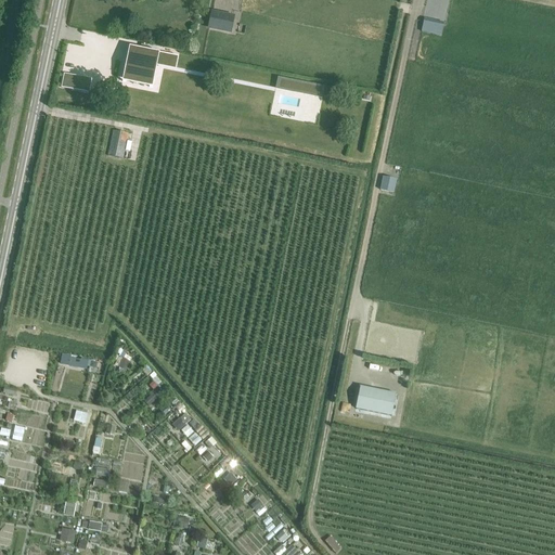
[(208,30),(209,30),(232,36),(235,17),(211,12),(208,30)]
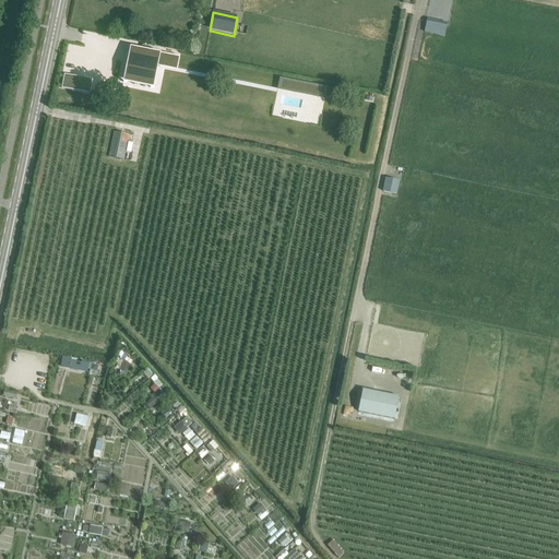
[(427,21),(425,33),(444,37),(447,25),(427,21)]
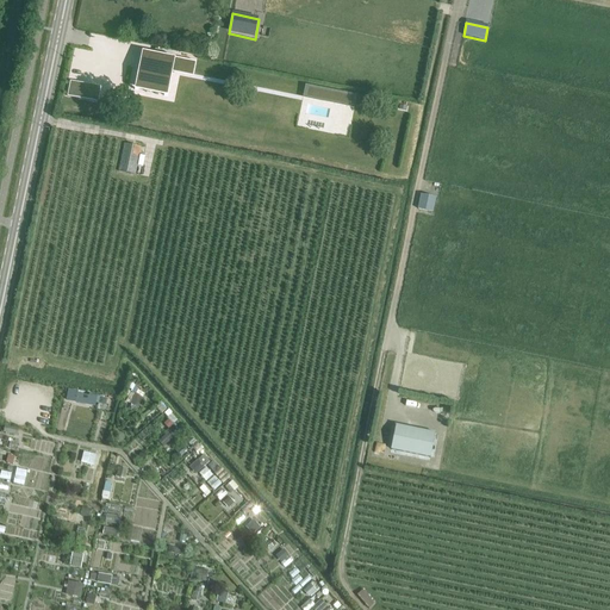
[(141,67),(137,82),(167,88),(170,69),(170,67),(190,72),(192,60),(151,51),(148,68),(141,67)]
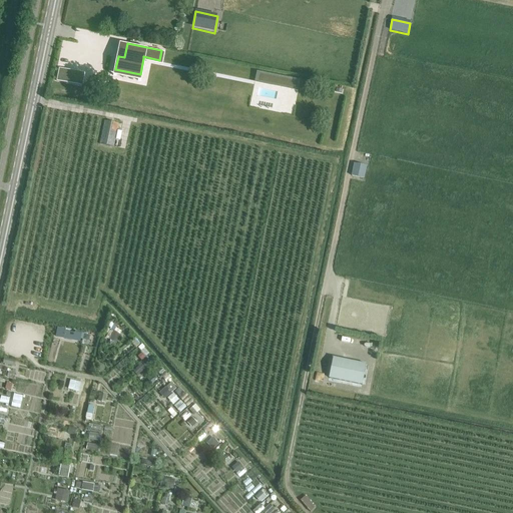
[(60,67),(58,80),(66,82),(69,69),(60,67)]
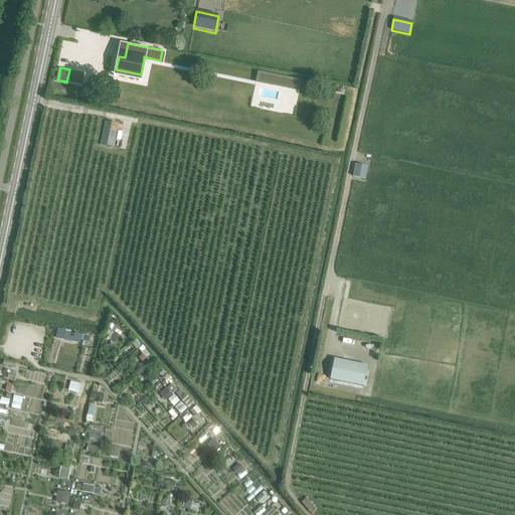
[(101,146),(114,149),(119,125),(105,123),(101,146)]
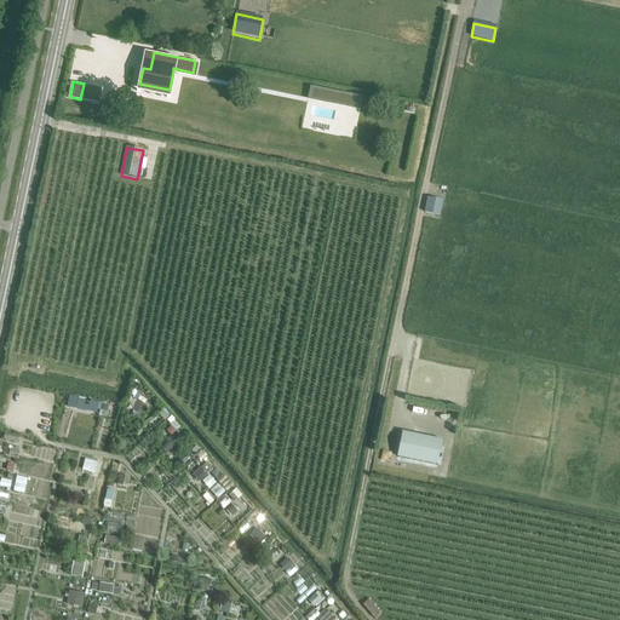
[(443,202),(428,199),(424,214),(440,218),(443,202)]
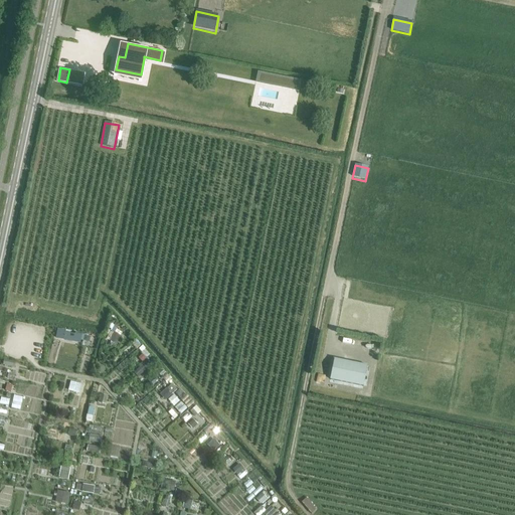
[(368,364),(335,357),(331,379),(363,386),(368,364)]
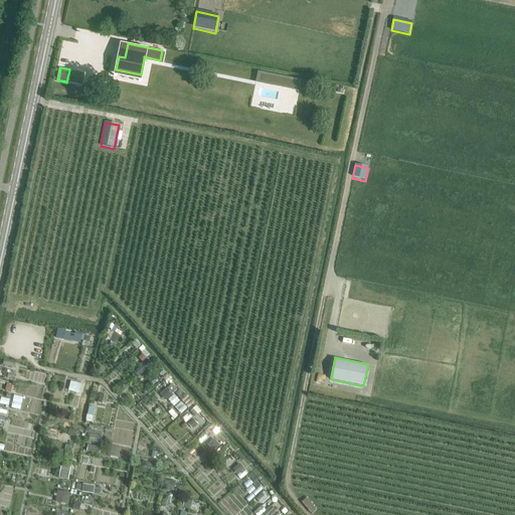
[(307,497),(302,502),(312,514),(318,509),(307,497)]
